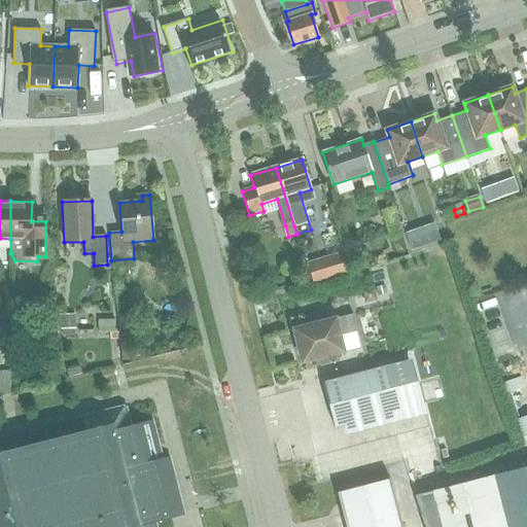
[(342,252),(305,264),(311,283),(347,272),(342,252)]
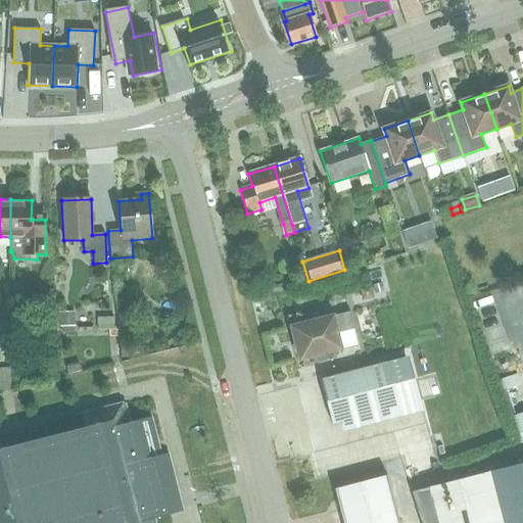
[(381,285),(374,286),(376,294),(383,292),(381,285)]
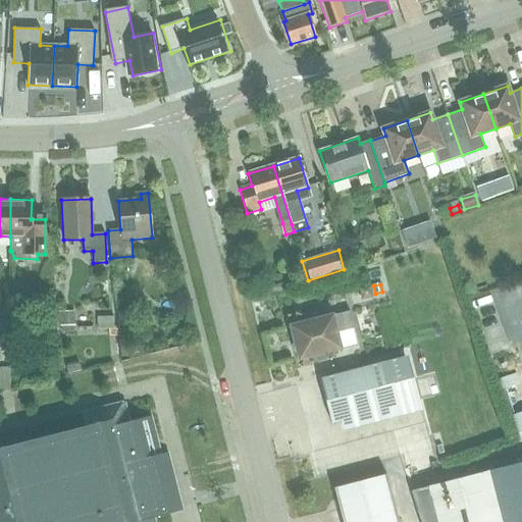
[(486,285),(468,293),(474,311),(493,305),(486,285)]
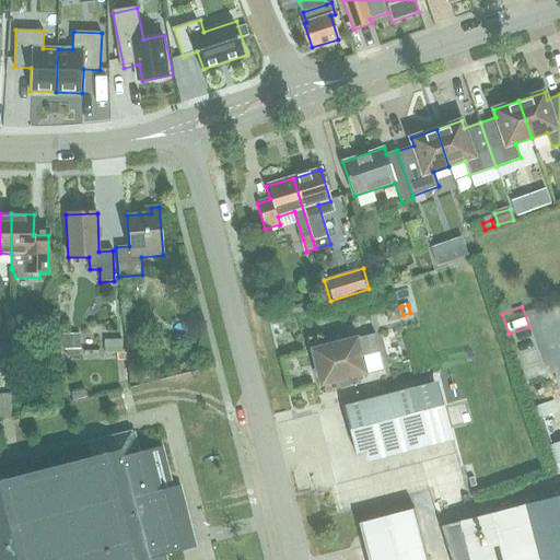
[(387,312),(389,322),(399,319),(397,310),(387,312)]
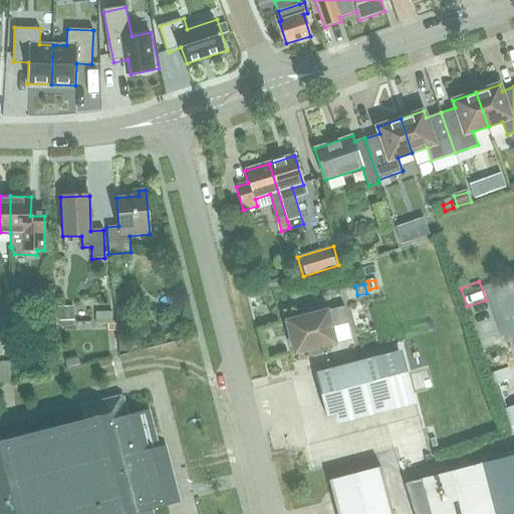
[(331,328),(349,323),(344,306),(313,314),(312,310),(300,313),(301,317),(287,321),(295,353),(310,349),(310,350),(320,347),(335,343),(331,328)]
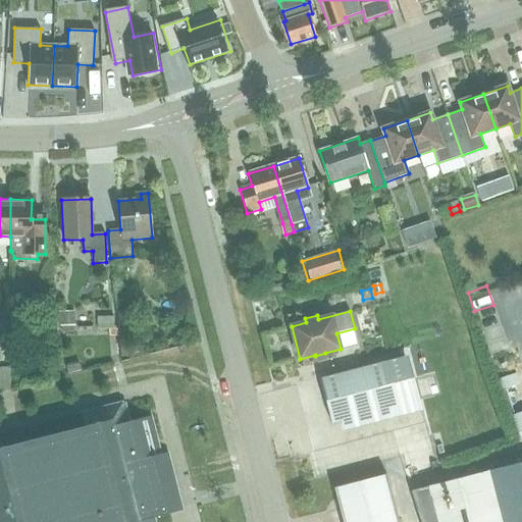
[(132,312),(118,313),(118,317),(119,323),(119,327),(133,326),(132,312)]
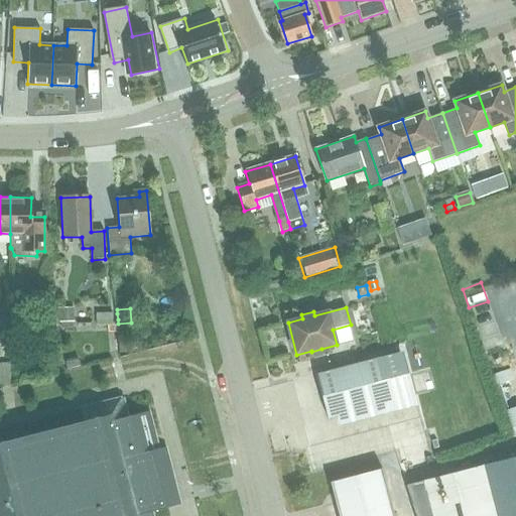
[(60,323),(74,323),(74,310),(60,310),(60,323)]
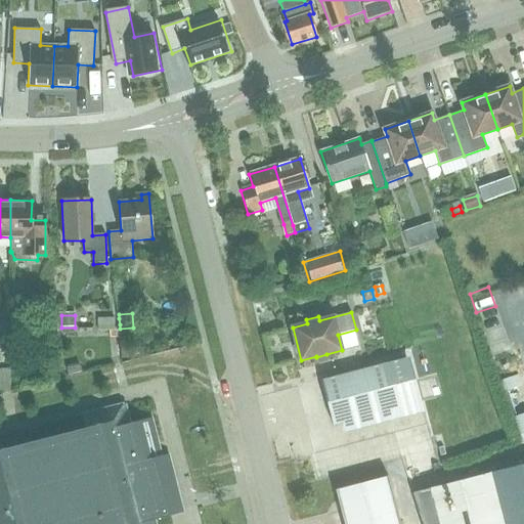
[(115,317),(98,317),(98,325),(115,325),(115,317)]
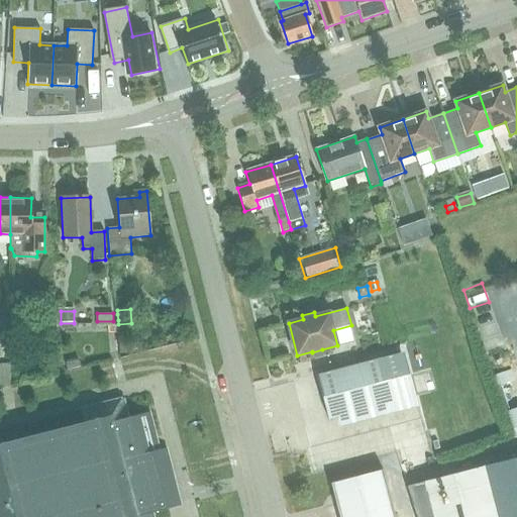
[(0,316),(0,339),(10,340),(10,317),(0,316)]
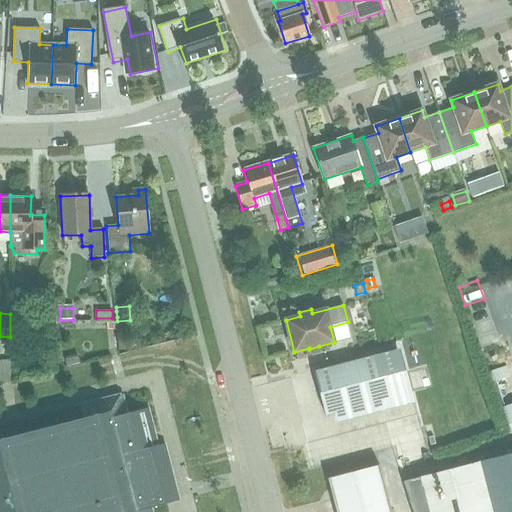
[(395,351),(314,372),(326,415),(387,399),(389,407),(409,402),(395,351)]
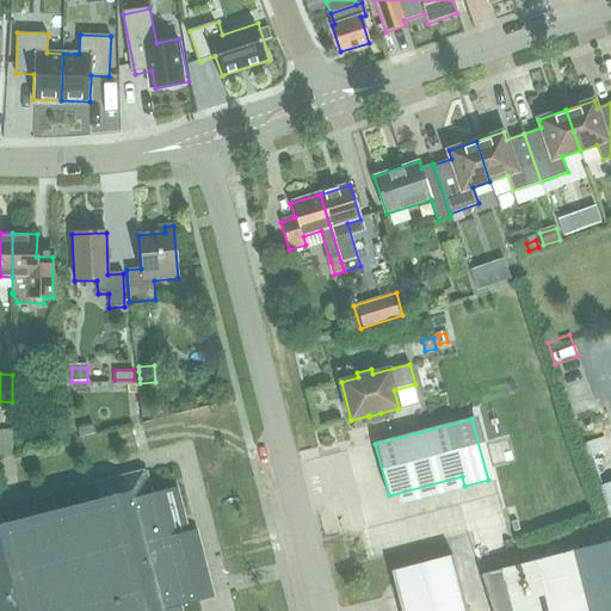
[(80,437),(81,439),(92,436),(90,427),(79,430),(80,434),(80,437)]
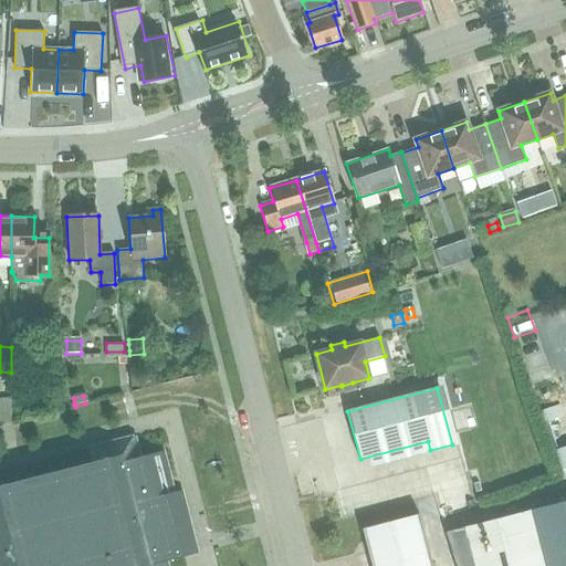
[(0,425),(12,423),(13,398),(0,398),(0,425)]
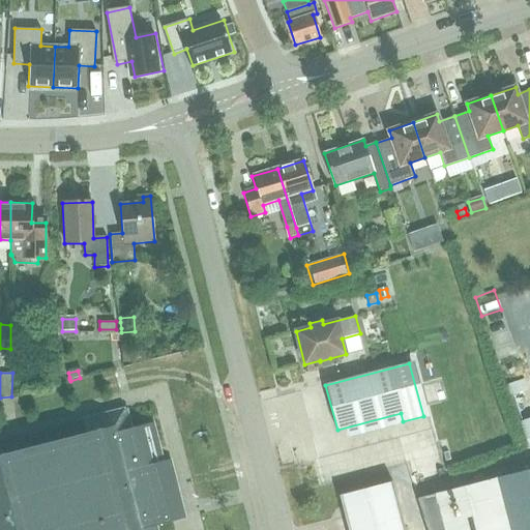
[(0,529),(157,529),(157,526),(185,518),(170,459),(163,461),(152,424),(133,430),(127,410),(84,422),(87,435),(0,459),(0,529)]
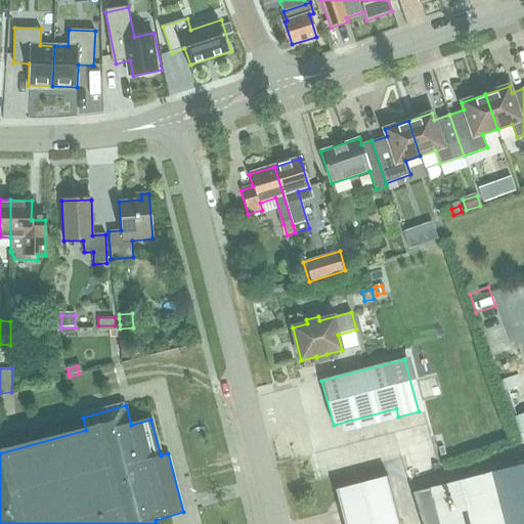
[(523,413),(514,418),(523,443),(523,442),(523,413)]
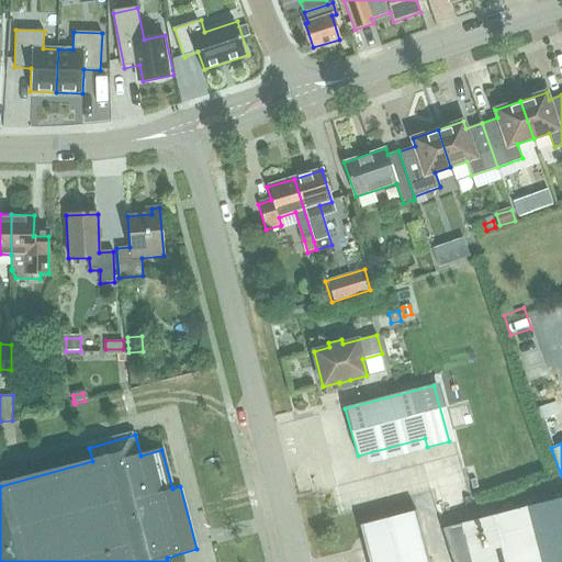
[(325,481),(332,514),(345,510),(337,478),(325,481)]
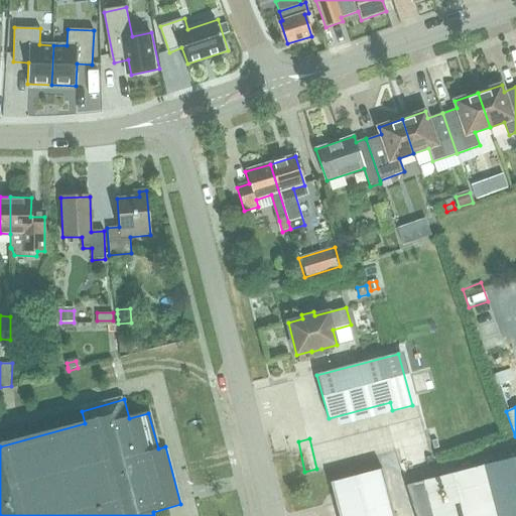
[(319,468),(330,464),(325,448),(314,452),(319,468)]
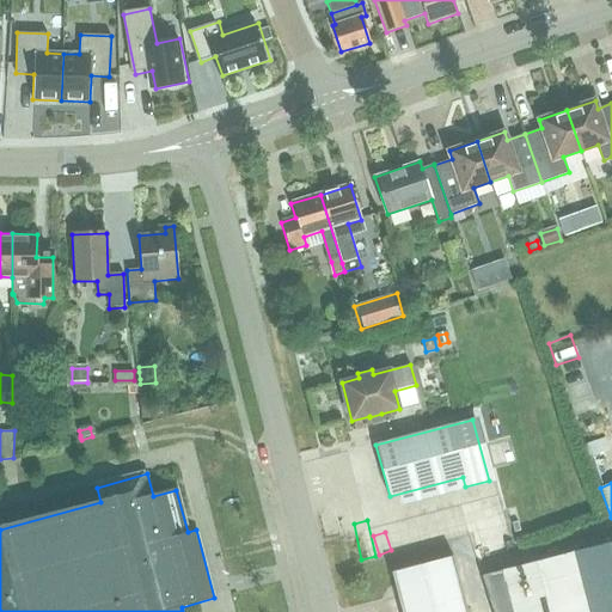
[(587,611),(611,611),(611,543),(573,554),(587,611)]
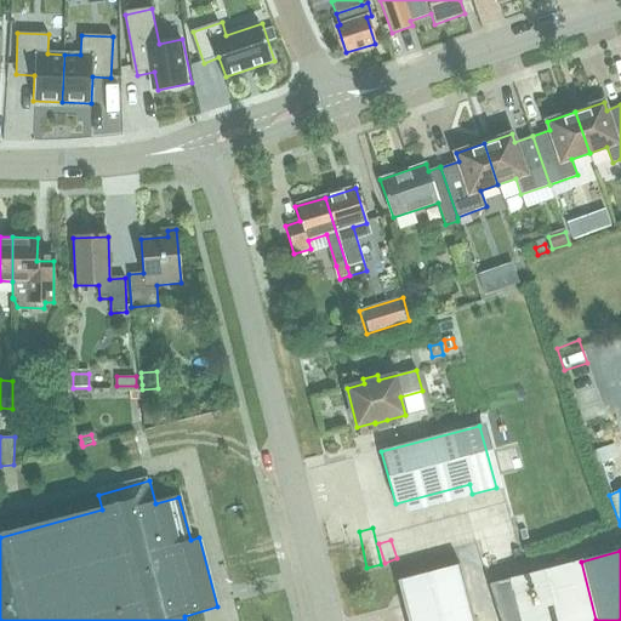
[(511,581),(489,587),(493,598),(500,620),(596,620),(581,562),(511,580),(511,581)]
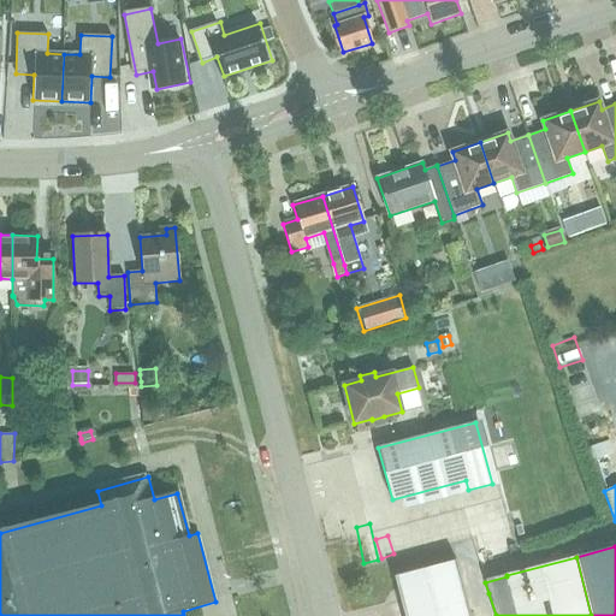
[(471,615),(456,560),(395,575),(404,615),(471,615)]
